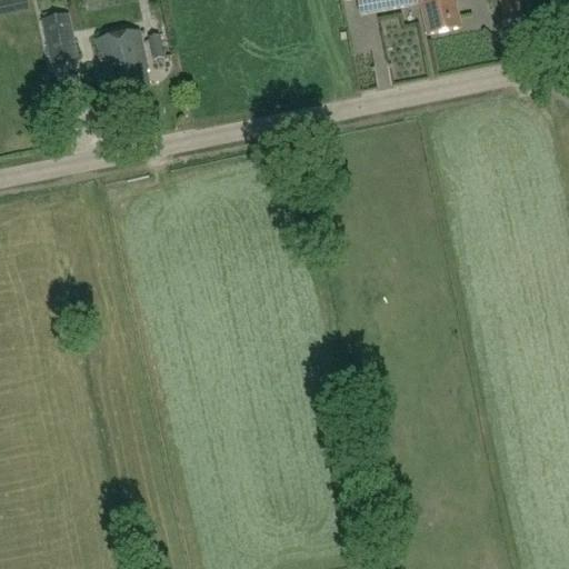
[(423,17),(428,37),(461,29),(455,0),(357,0),(361,17),(408,8),(408,7),(421,5),(423,17)]
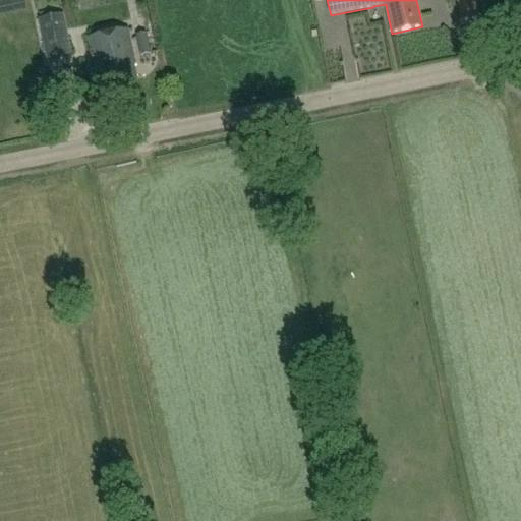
[(38,19),(46,59),(70,55),(63,15),(38,19)]
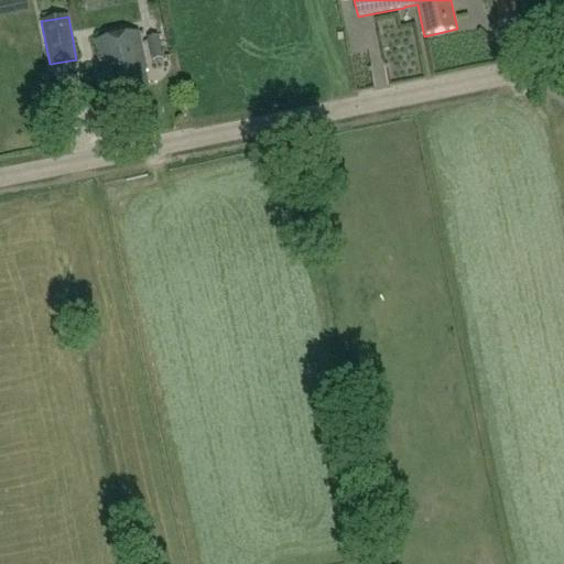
[(137,32),(95,41),(100,68),(107,67),(109,79),(105,80),(109,101),(149,94),(143,68),(144,68),(137,32)]
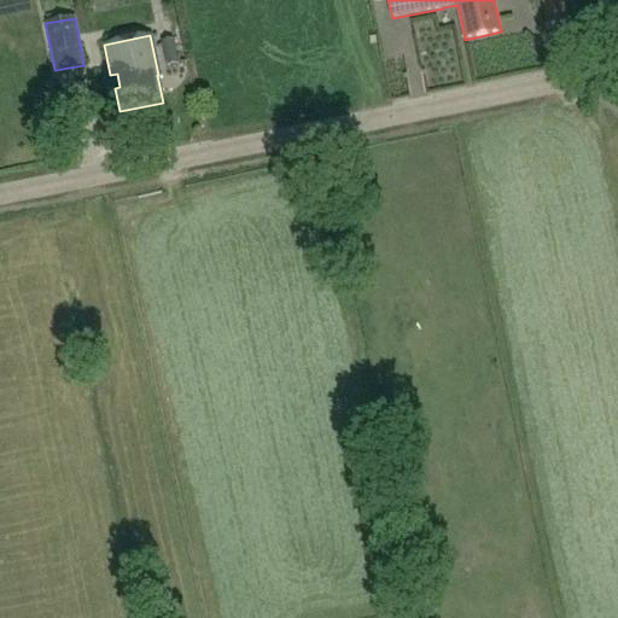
[(173,40),(163,41),(168,66),(178,64),(173,40)]
